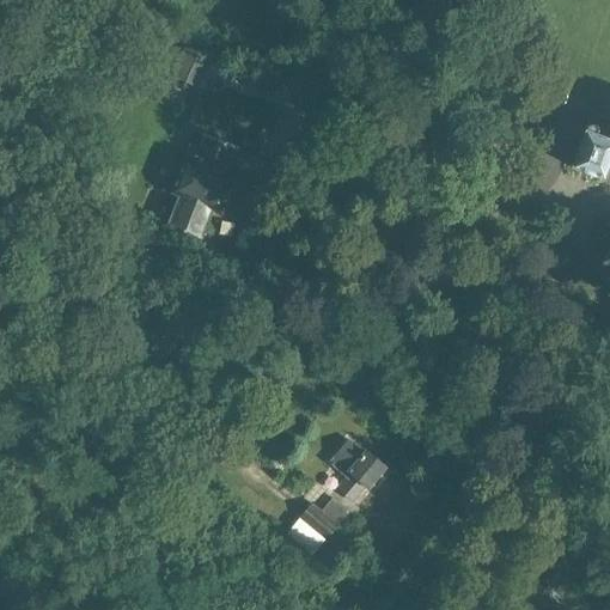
[(189,44),(176,75),(200,85),(213,55),(189,44)]
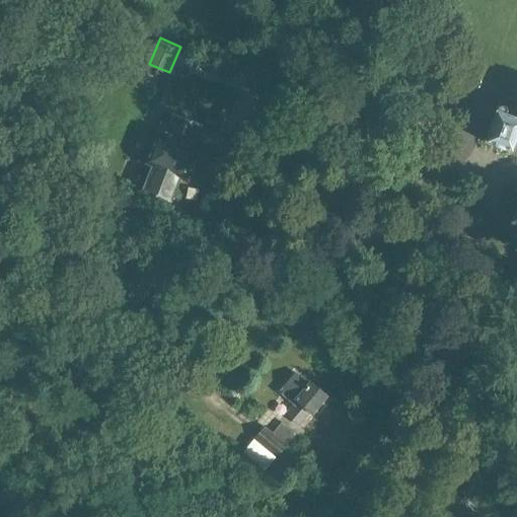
[(516,117),(505,114),(507,111),(506,108),(505,106),(504,105),(502,104),(500,104),(499,105),(497,106),(485,140),(512,150),(515,138),(516,138),(516,117)]
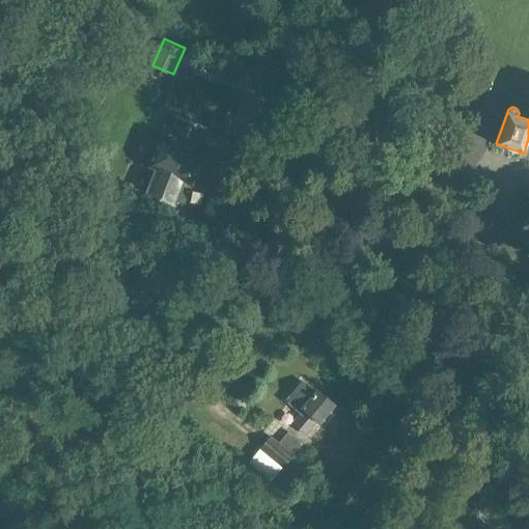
[(165,122),(160,135),(148,165),(156,168),(146,194),(174,205),(185,179),(192,182),(203,152),(196,149),(205,124),(177,114),(172,126),(165,122)]
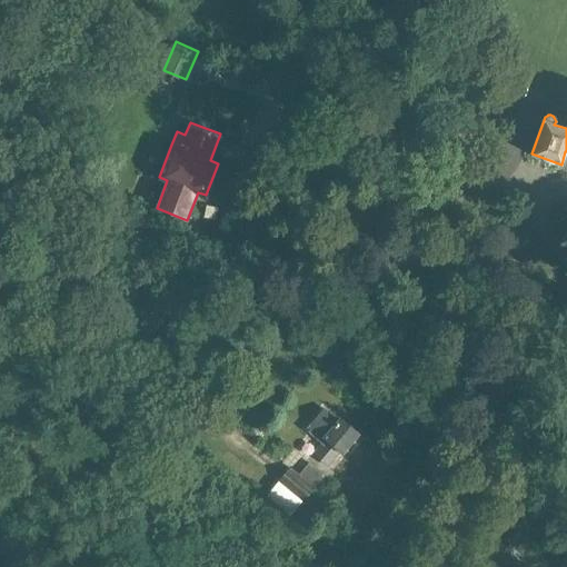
[(334,427),(318,414),(307,428),(324,440),(314,453),(330,465),(340,451),(342,454),(359,434),(340,418),(334,427)]
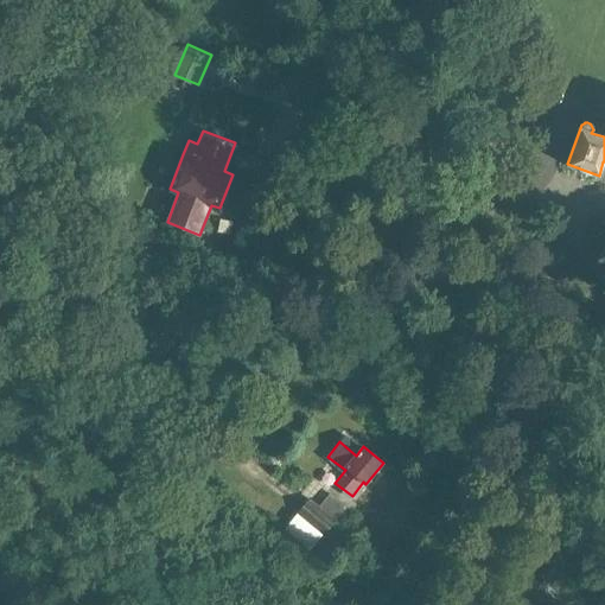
[(295,513),(324,535),(348,504),(331,491),(320,504),(310,496),(295,513)]
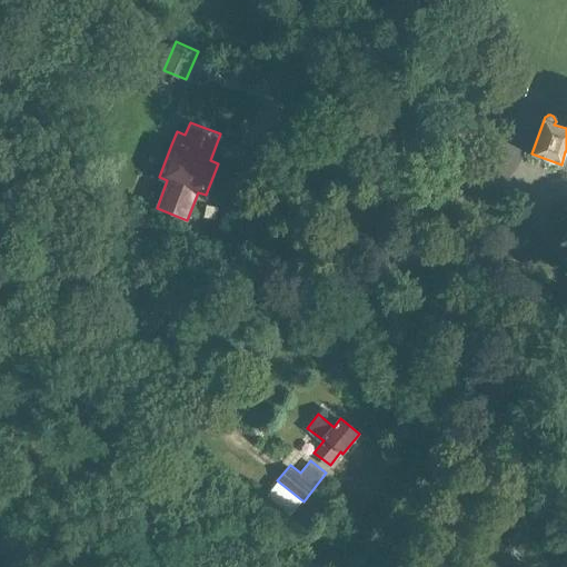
[(281,526),(294,509),(269,490),(257,507),(281,526)]
